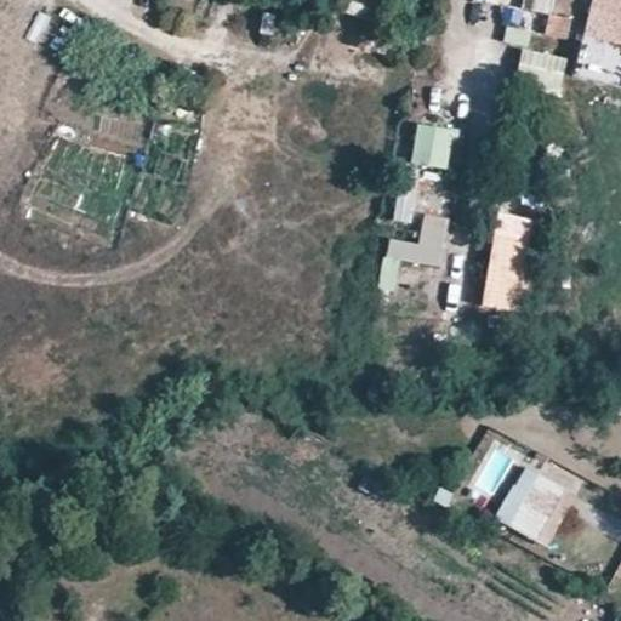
[(620,0),(594,0),(587,35),(611,40),(609,51),(620,52),(620,0)]
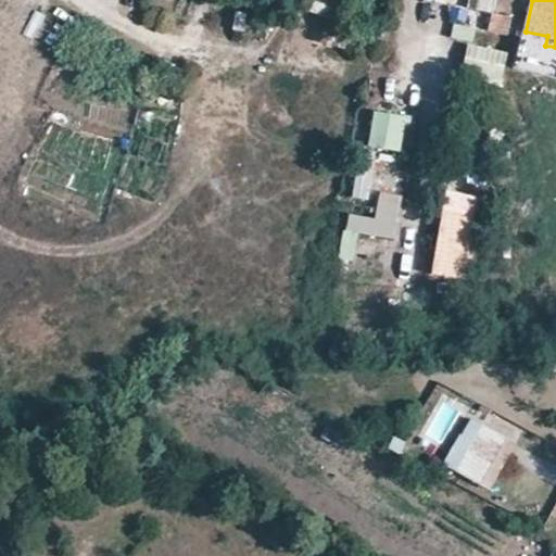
[(490,32),(508,36),(513,17),(494,13),(490,32)]
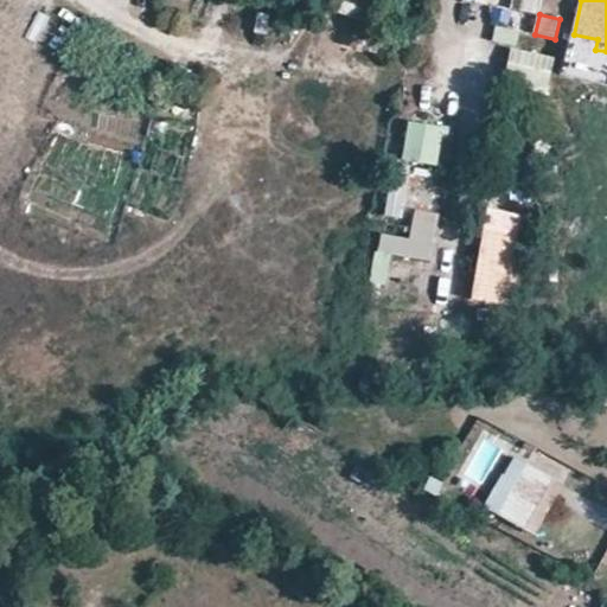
[(511,48),(502,85),(545,96),(555,58),(511,48)]
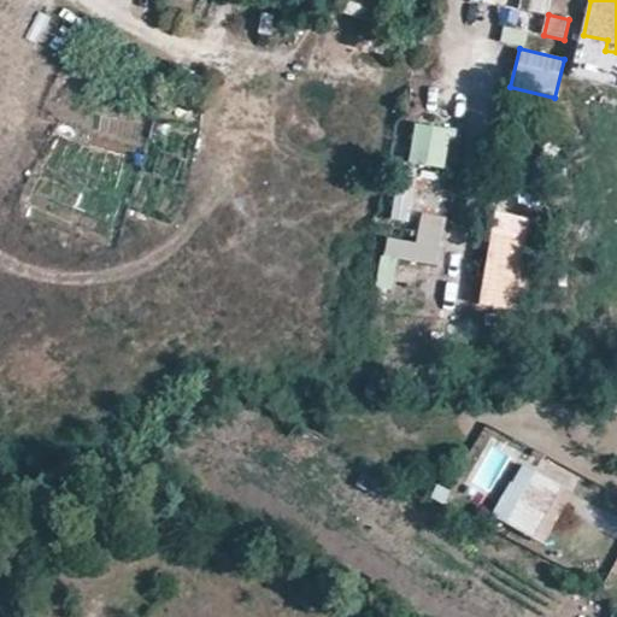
[(444,171),(453,131),(417,122),(406,162),(444,171)]
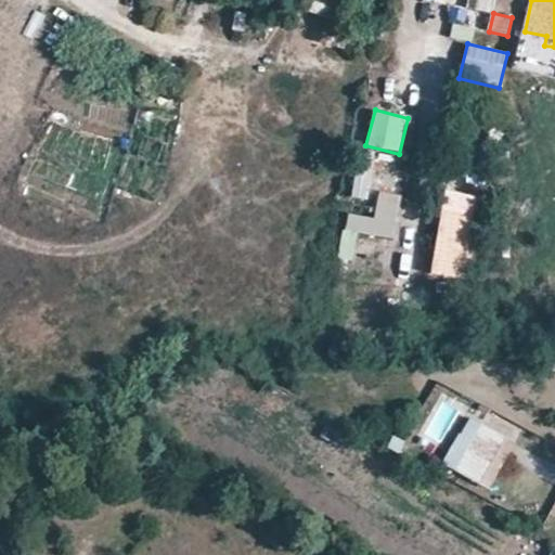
[(345,232),(395,240),(401,195),(377,192),(374,218),(347,214),(345,232)]
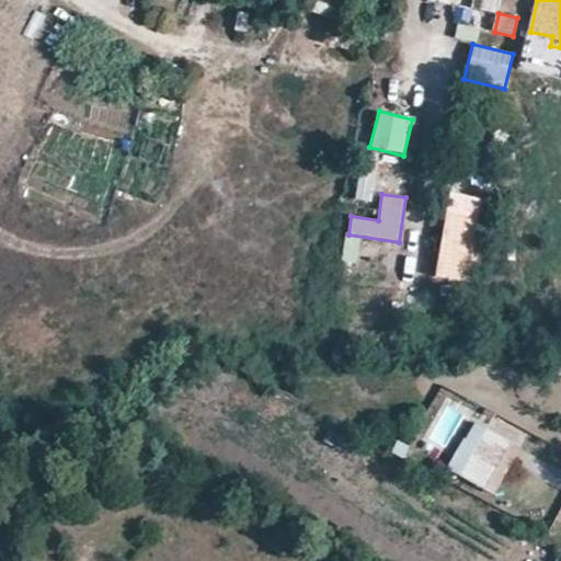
[(351,243),(347,268),(361,270),(364,244),(351,243)]
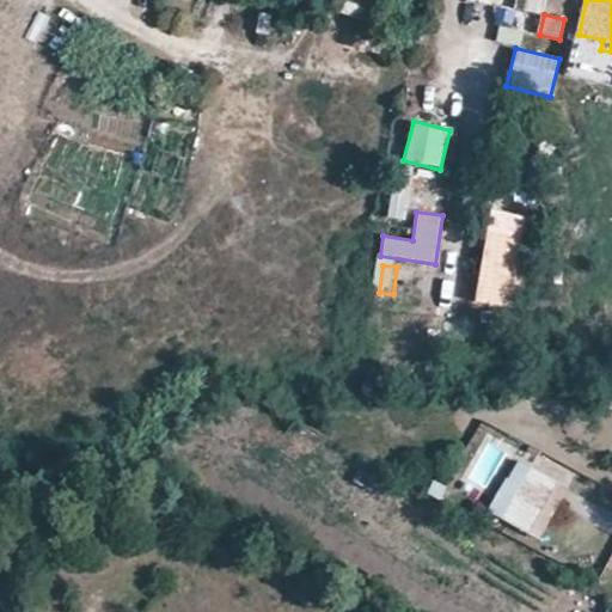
[(433,307),(435,281),(414,279),(411,305),(433,307)]
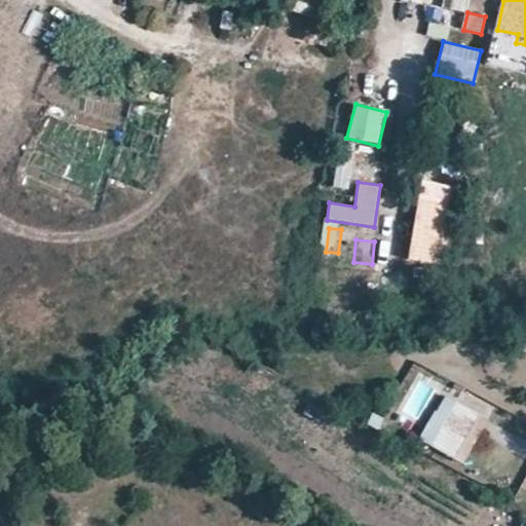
[(479,414),(448,395),(422,436),(453,455),(479,414)]
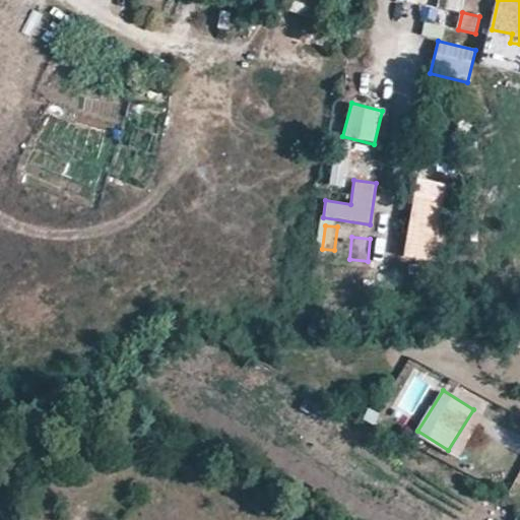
[(483,415),(473,409),(448,450),(458,456),(483,415)]
